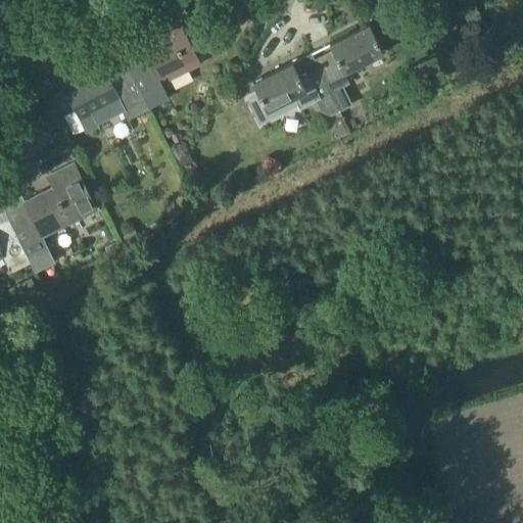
[(262,5),(258,11),(263,16),(269,16),(272,10),(268,5),(262,5)]
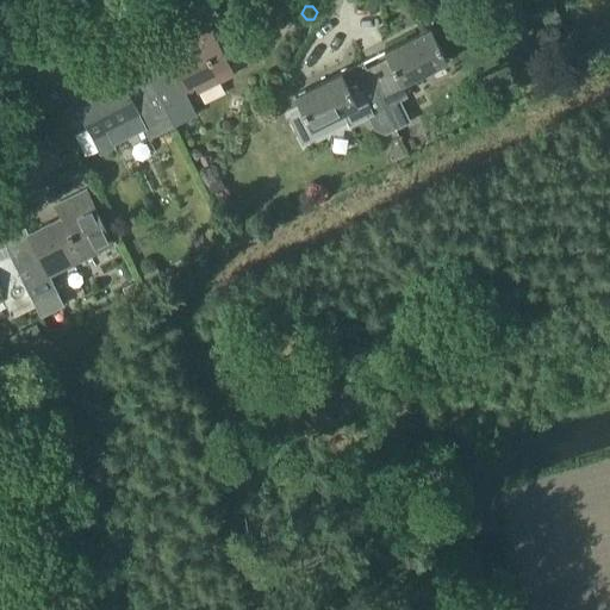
[(609,24),(598,31),(609,53),(609,51),(609,24)]
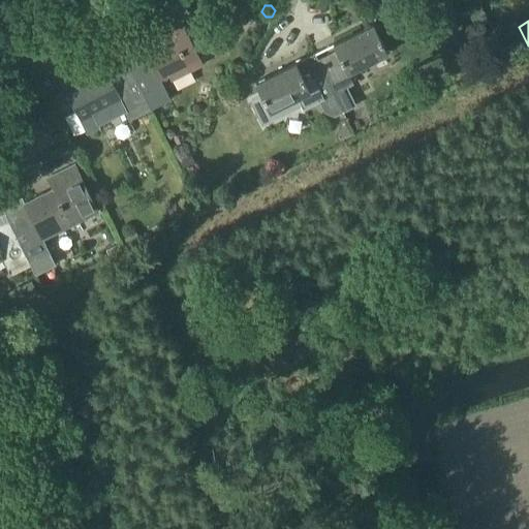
[(314,53),(313,53),(343,112),(356,105),(347,87),(353,84),(347,71),(387,51),(373,23),(333,43),(336,50),(318,59),(314,53)]
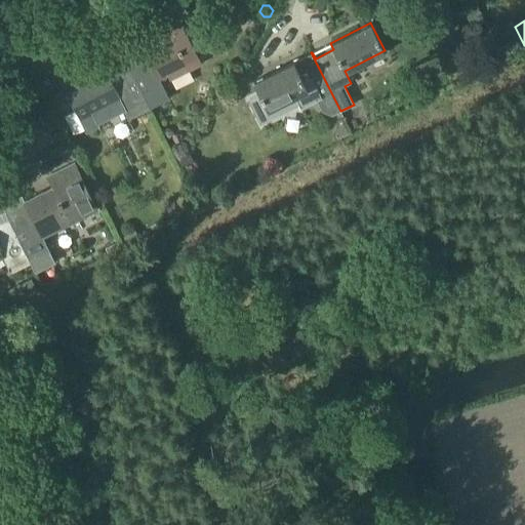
[(201,63),(183,24),(169,31),(171,35),(143,49),(146,56),(127,66),(149,109),(169,98),(159,78),(166,74),(169,79),(201,63)]
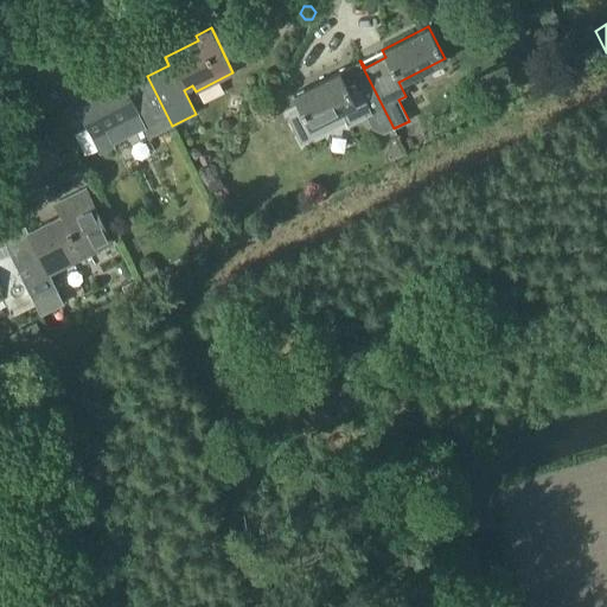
[(394,128),(359,61),(292,95),(299,108),(286,115),(301,147),(362,117),(366,115),(372,128),(384,133),(394,128)]
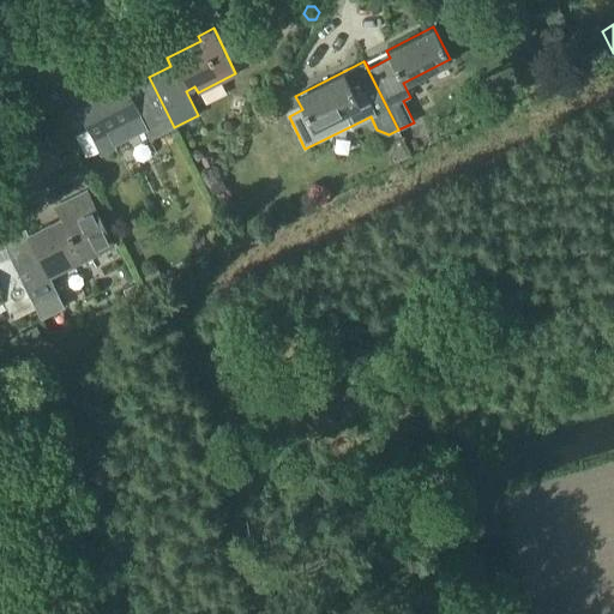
[(150,138),(174,127),(149,77),(127,88),(124,79),(90,96),(86,90),(72,97),(101,155),(116,148),(114,144),(145,128),(150,138)]
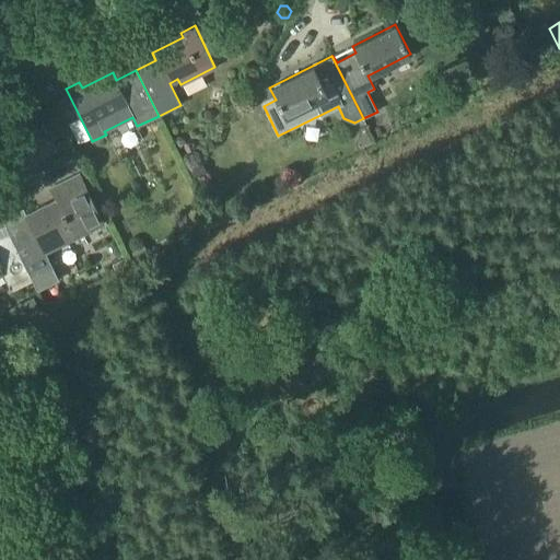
[(205,172),(200,164),(189,170),(194,177),(205,172)]
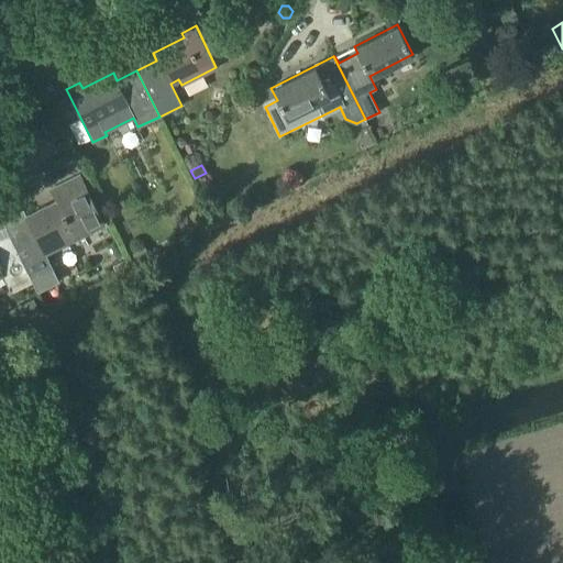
[(9,233),(32,279),(37,291),(59,282),(45,252),(103,223),(80,175),(51,189),(56,201),(26,216),(23,208),(2,219),(9,233)]
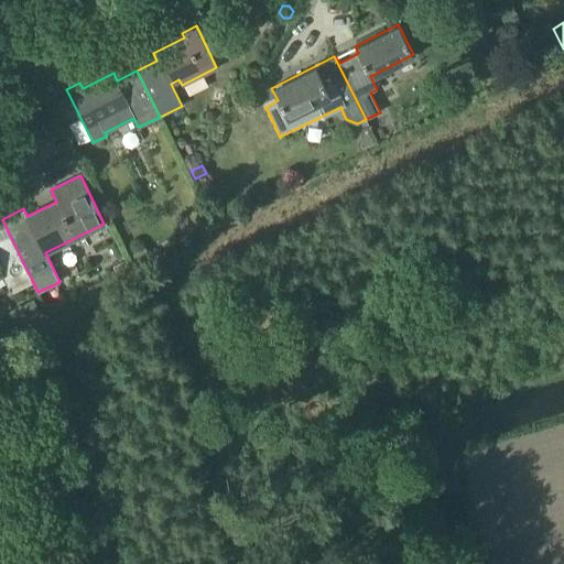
[(32,280),(9,234),(0,238),(0,271),(10,291),(32,280)]
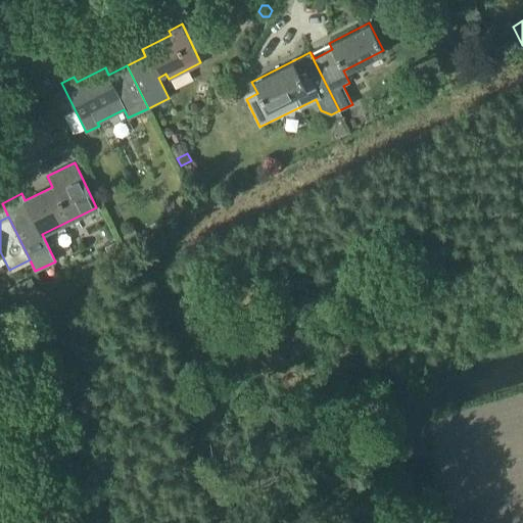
[(135,229),(123,235),(127,242),(138,237),(135,229)]
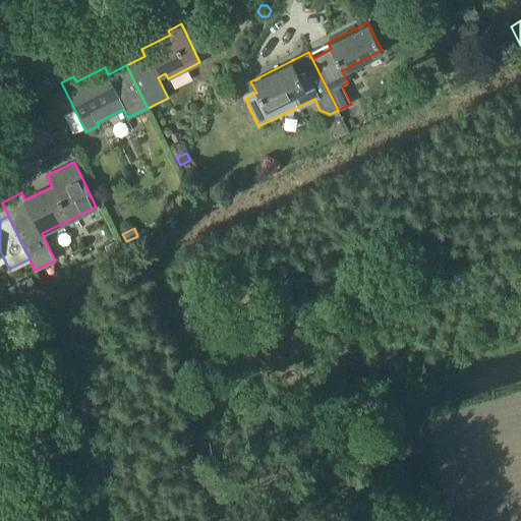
[(114,239),(102,245),(106,252),(118,246),(114,239)]
